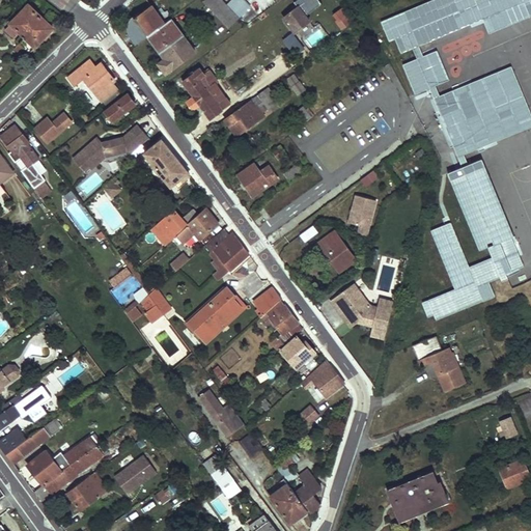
[(203,0),(203,1),(228,28),(239,19),(226,5),(220,0),(203,0)]
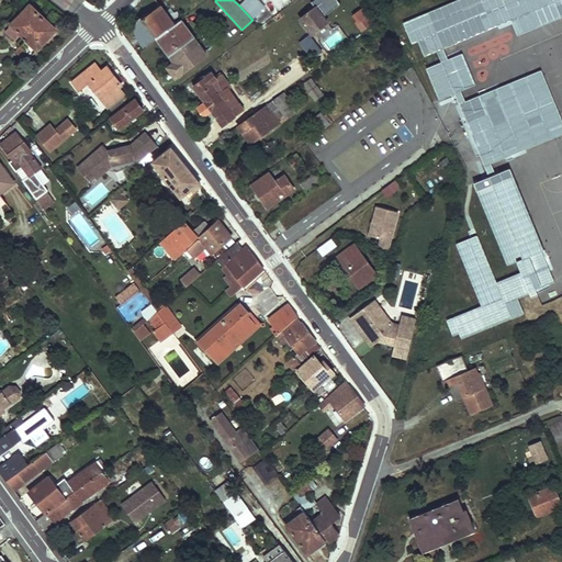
[(245,0),(239,6),(253,20),(265,8),(256,0),(245,0)]
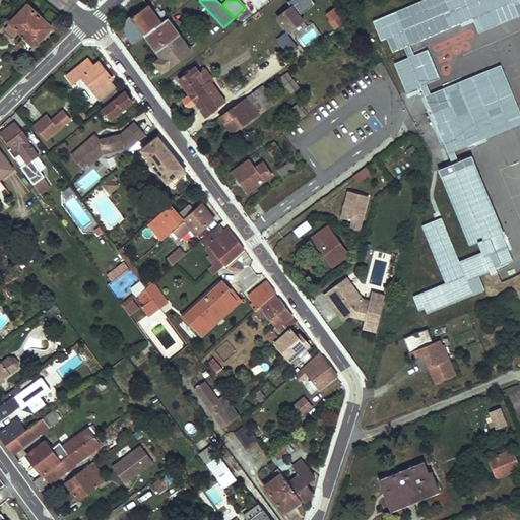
[(519,0),(423,0),(372,20),(387,57),(404,50),(407,56),(392,62),(406,98),(419,92),(449,165),(439,169),(470,249),(478,245),(480,252),(460,260),(444,217),(421,225),(444,282),(409,296),(416,313),(424,310),(426,315),(486,291),(480,275),(486,273),(491,278),(514,261),(468,144),(519,124),(519,108),(503,64),(432,91),(429,83),(437,80),(427,54),(412,60),(405,40),(477,11),(482,25),(519,11),(519,0)]
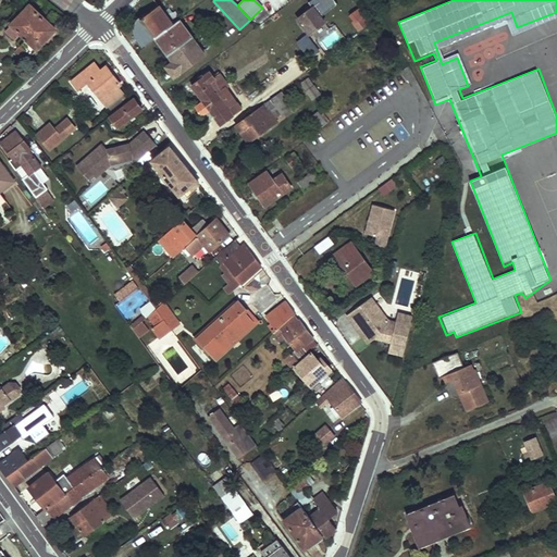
[(136,33),(144,45),(153,37),(172,24),(159,5),(138,21),(137,23),(135,27),(135,29),(136,33)]
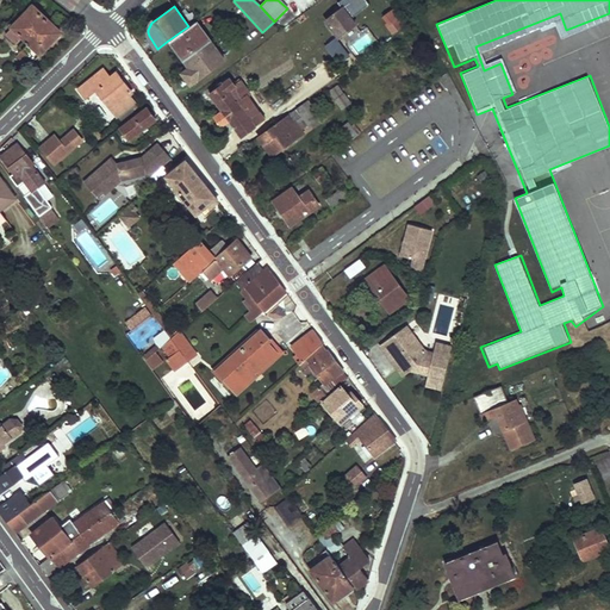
[(325,20),(338,38),(356,24),(343,6),(325,20)]
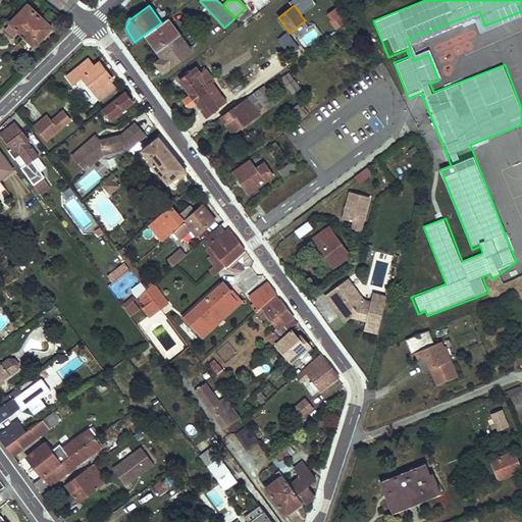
[(29,6),(12,24),(19,31),(23,36),(17,41),(30,52),(52,29),(29,6)]
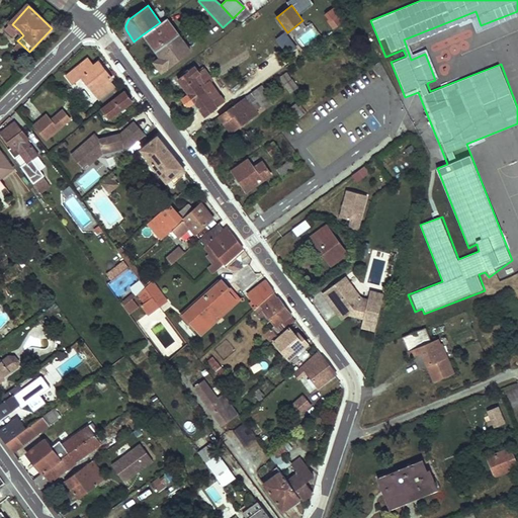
[(340,14),(334,7),(325,14),(330,19),(328,21),(334,29),(343,22),(338,15),(340,14)]
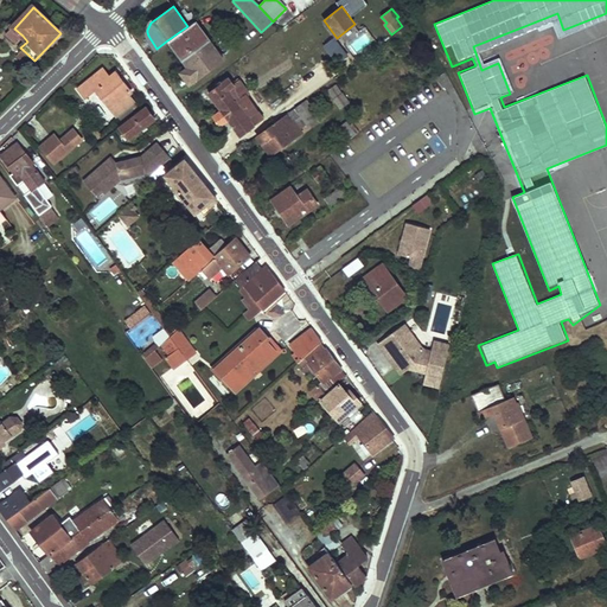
[(187,26),(167,40),(180,58),(193,49),(196,51),(209,40),(195,21),(187,26)]
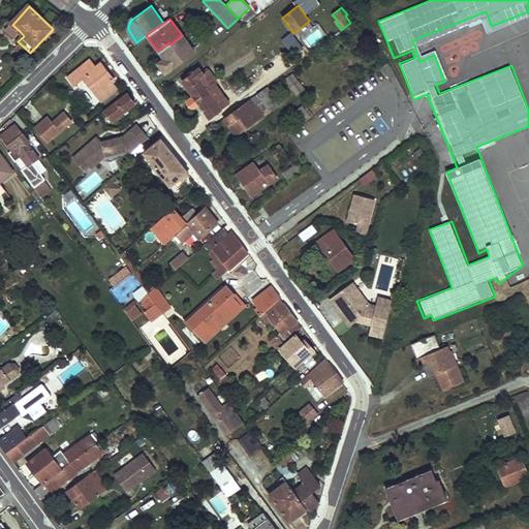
[(318,22),(300,33),(309,48),(327,36),(318,22)]
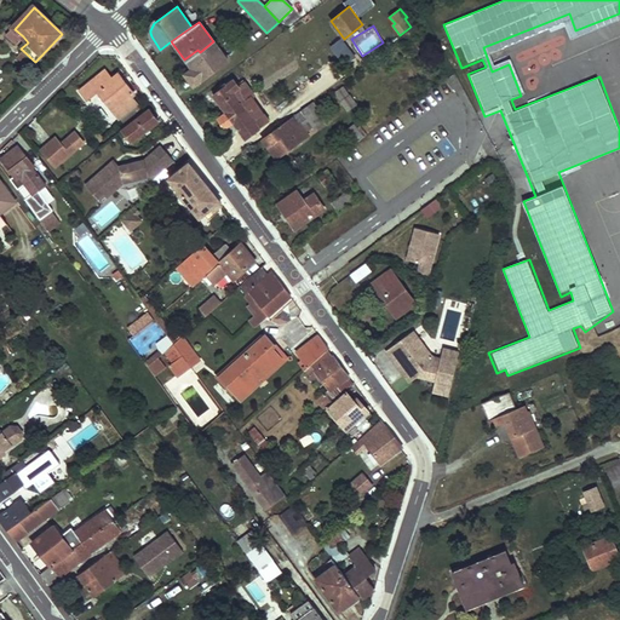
[(23,36),(15,29),(7,36),(15,45),(23,36)]
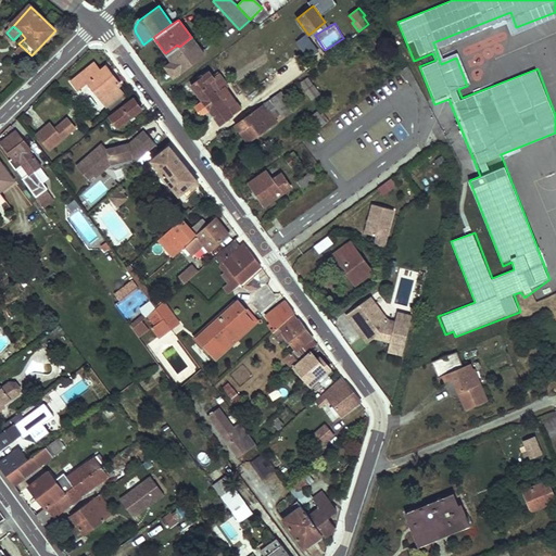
[(307,36),(298,42),(304,52),(315,45),(307,36)]
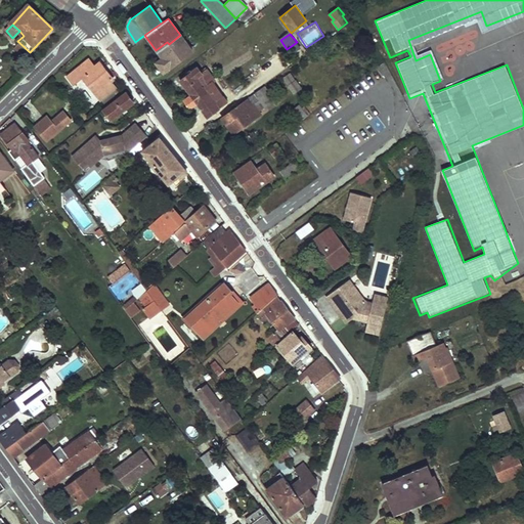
[(156,50),(158,52),(169,44),(167,42),(156,50)]
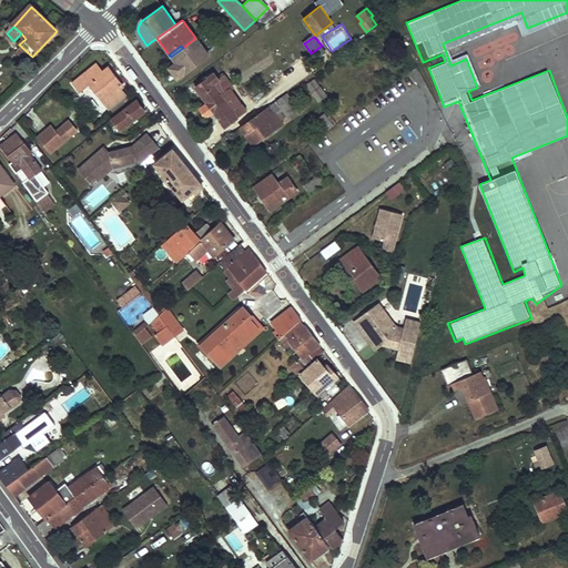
[(313,56),(323,48),(322,46),(311,53),(313,56)]
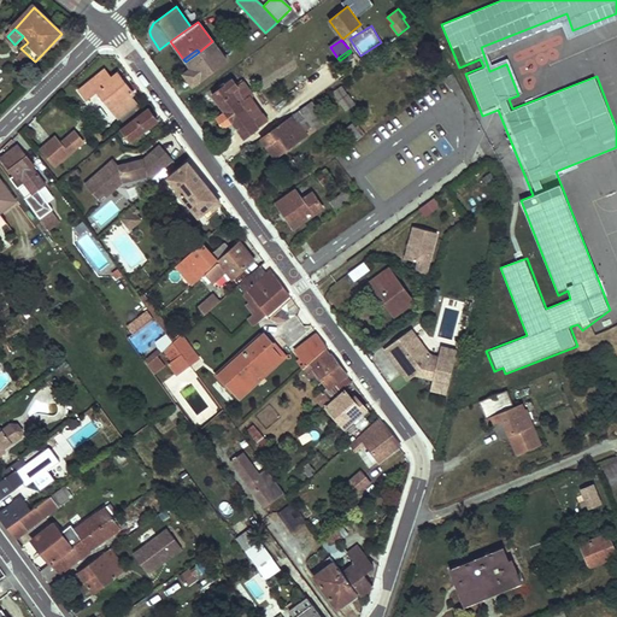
[(29,68),(35,62),(23,51),(17,56),(29,68)]
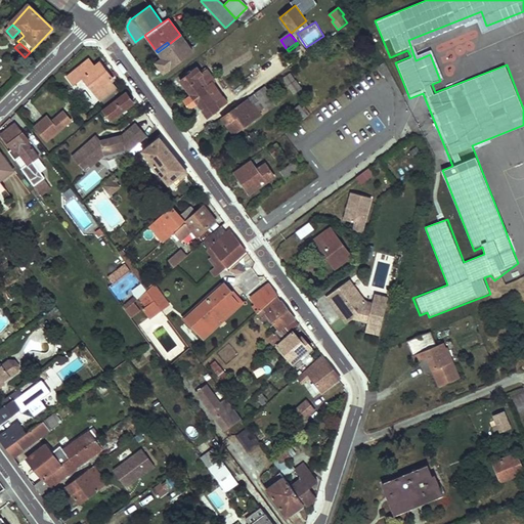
[(81,77),(99,99),(115,88),(110,82),(112,80),(98,62),(93,66),(88,59),(67,76),(72,83),(81,77)]
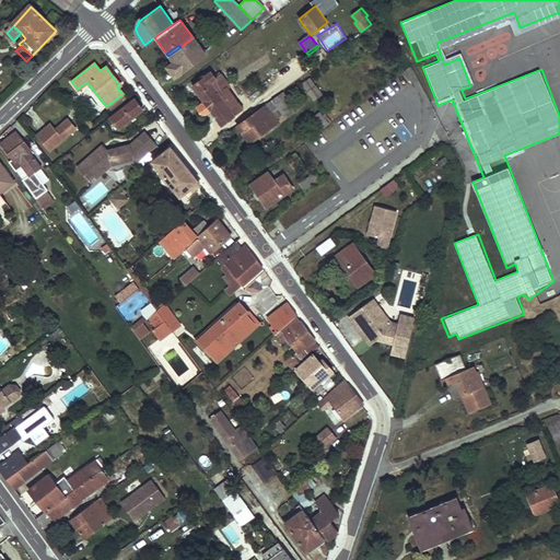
[(191,86),(222,126),(243,111),(240,105),(234,108),(222,93),(230,88),(221,76),(216,79),(209,72),(203,77),(205,78),(191,86)]
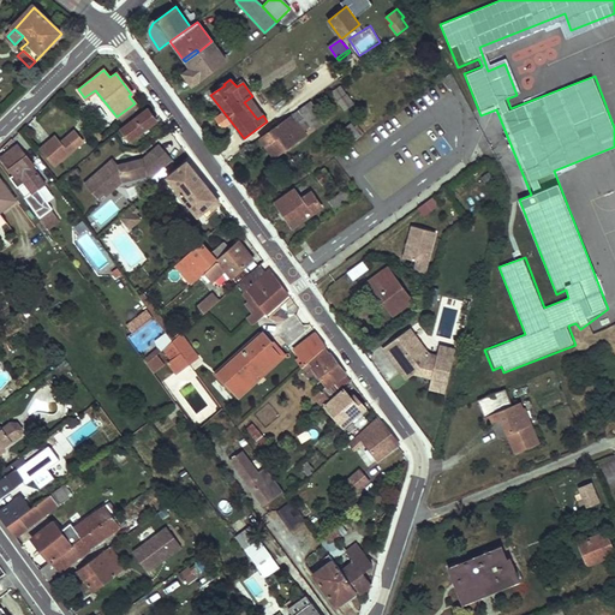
[(252,96),(244,102),(257,119),(263,115),(266,113),(252,96)]
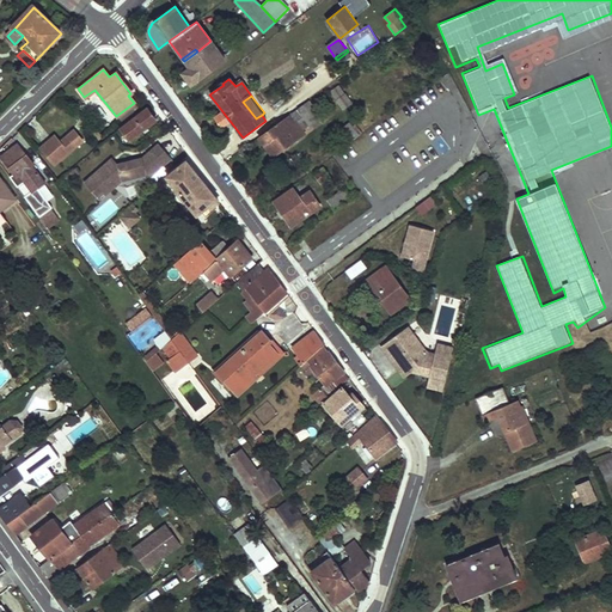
[(338,101),(343,108),(350,103),(346,96),(338,101)]
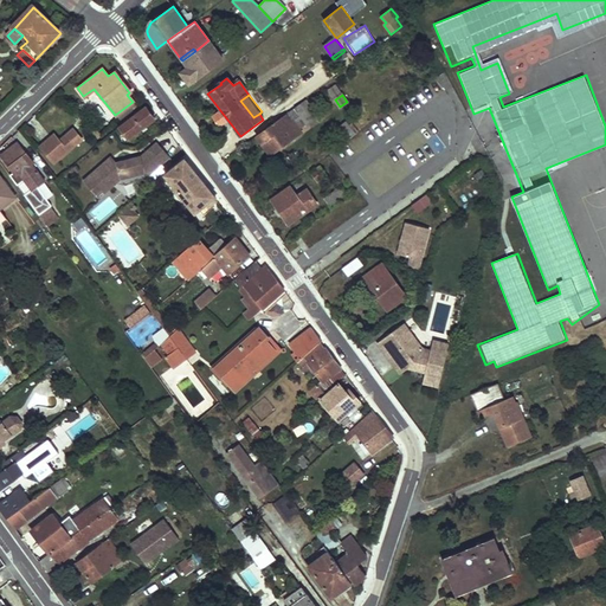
[(259,139),(272,155),(303,131),(297,123),(303,120),(309,126),(320,118),(307,100),(295,108),(297,110),(259,139)]
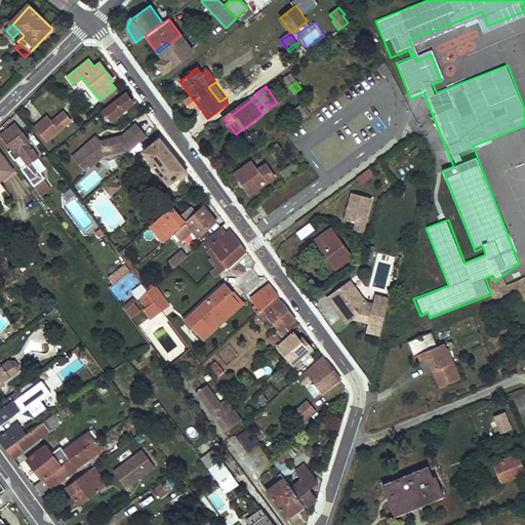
[(104,111),(111,119),(132,103),(126,94),(104,111)]
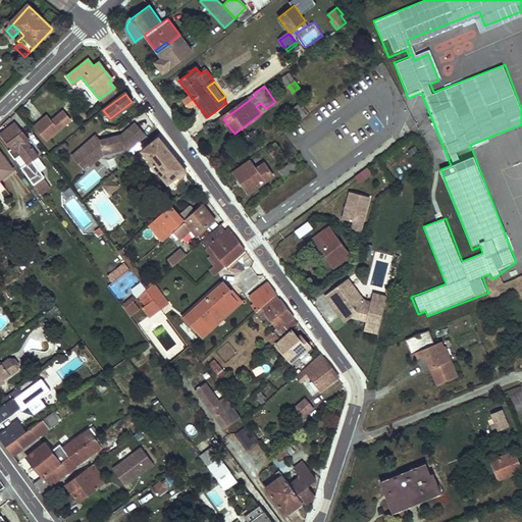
[(292,109),(301,121),(307,116),(299,104),(292,109)]
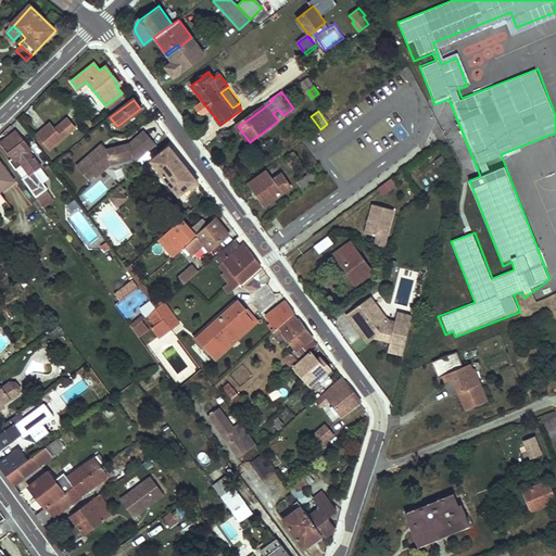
[(51,122),(38,133),(50,147),(76,125),(68,117),(57,127),(51,122)]
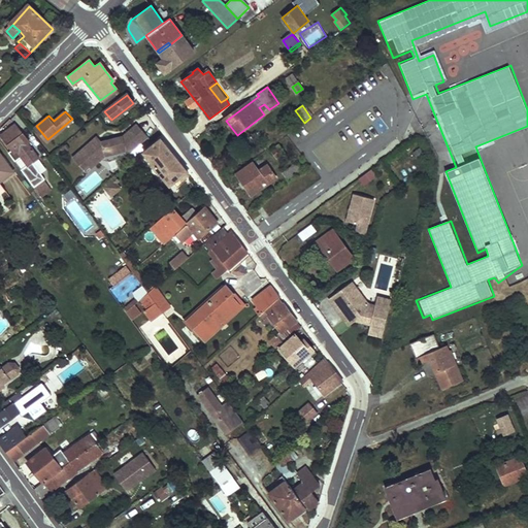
[(12,150),(14,153),(28,141),(15,126),(2,137),(12,150)]
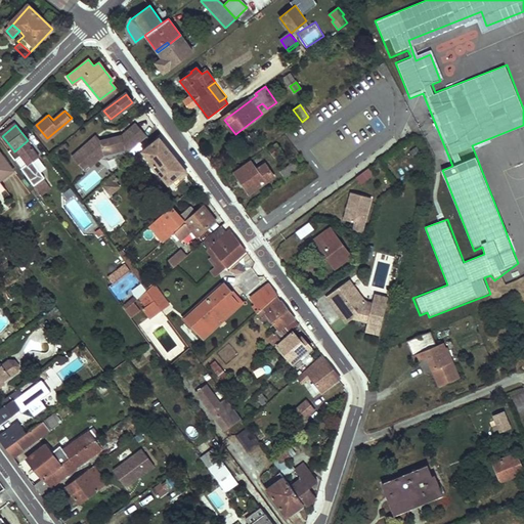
[(127,154),(129,157),(149,139),(138,128),(124,139),(103,139),(99,138),(96,135),(74,154),(83,164),(84,166),(89,162),(91,164),(105,153),(127,154)]
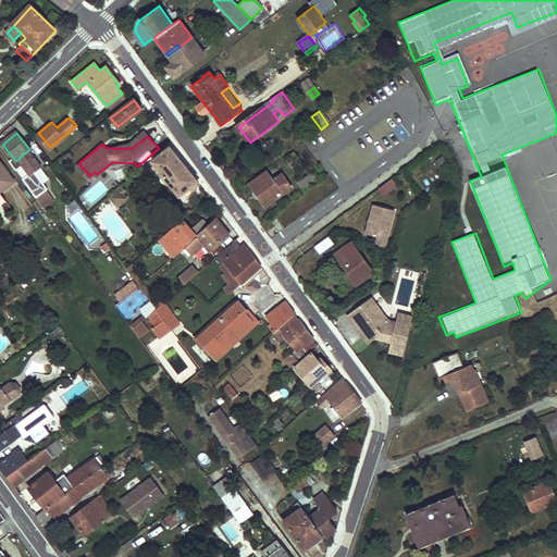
[(150,160),(152,161),(170,147),(168,145),(150,160)]
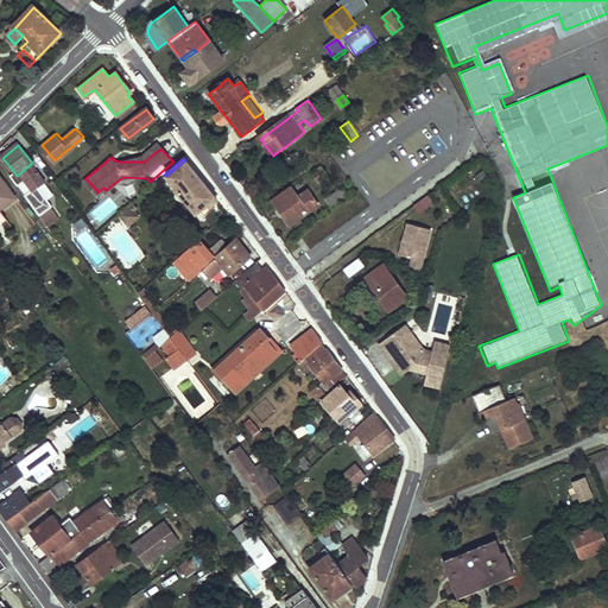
[(198,210),(202,216),(219,203),(185,160),(166,176),(195,214),(198,210)]
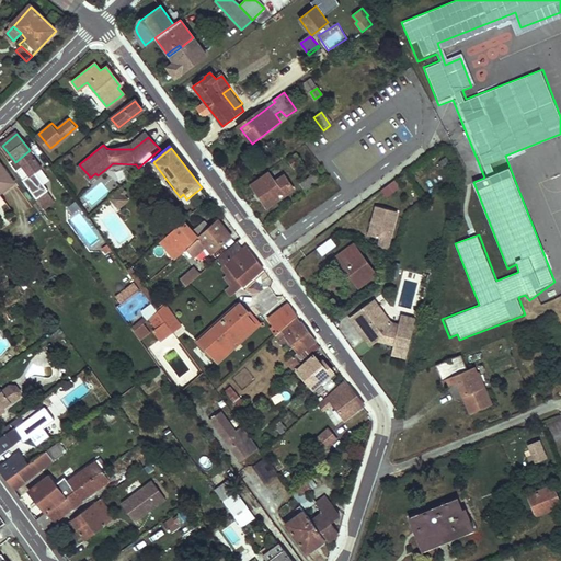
[(16,171),(21,168),(29,176),(24,180),(44,207),(54,201),(34,174),(43,167),(30,150),(15,162),(13,159),(10,162),(16,171)]
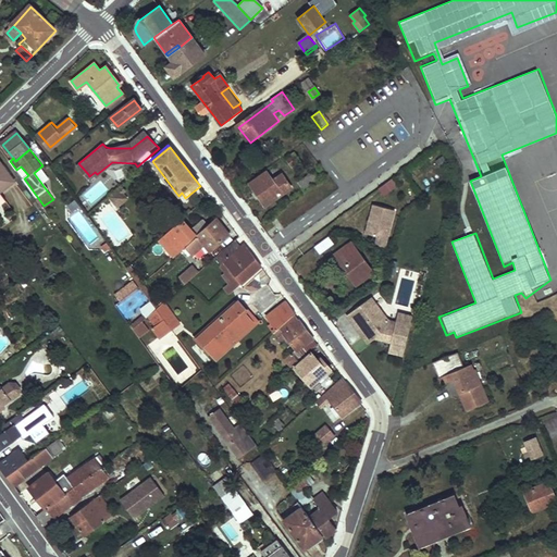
[(287,159),(294,166),(300,162),(295,153),(287,159)]
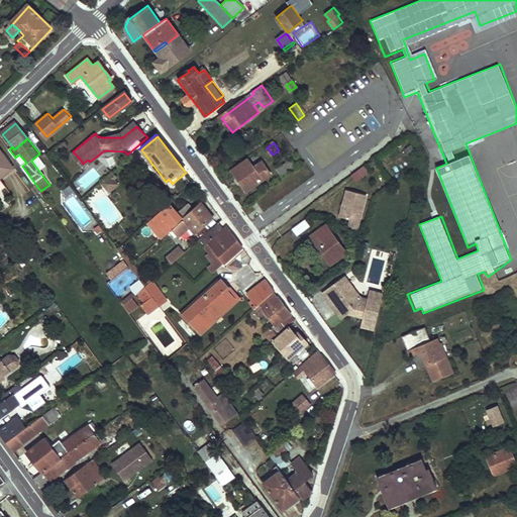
[(0,177),(13,168),(0,150),(0,177)]
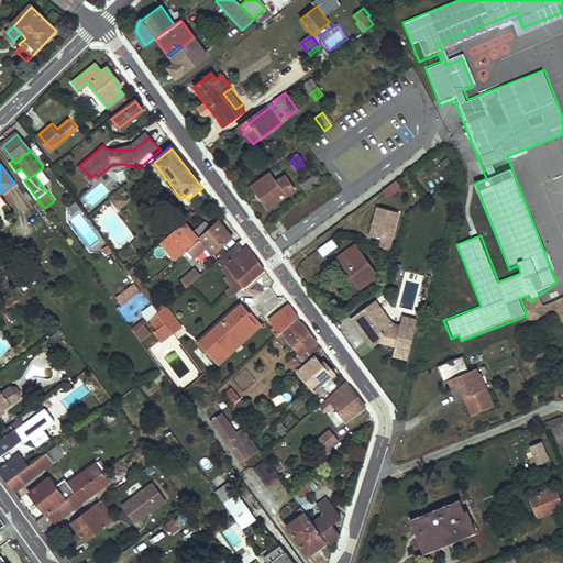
[(312,175),(318,183),(322,179),(317,173),(312,175)]
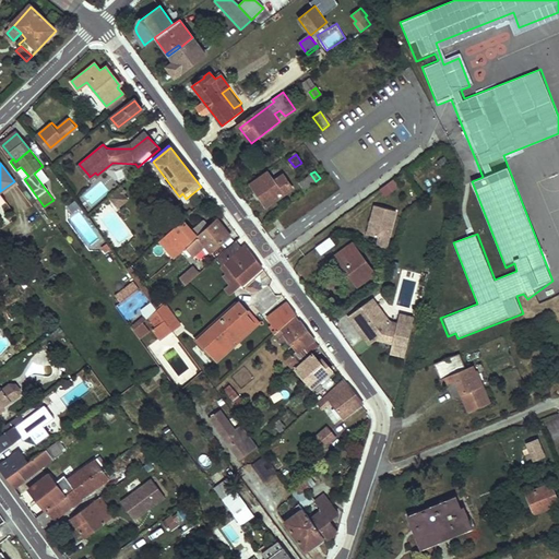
[(253,186),(268,206),(294,188),(285,176),(275,182),(269,174),(253,186)]
